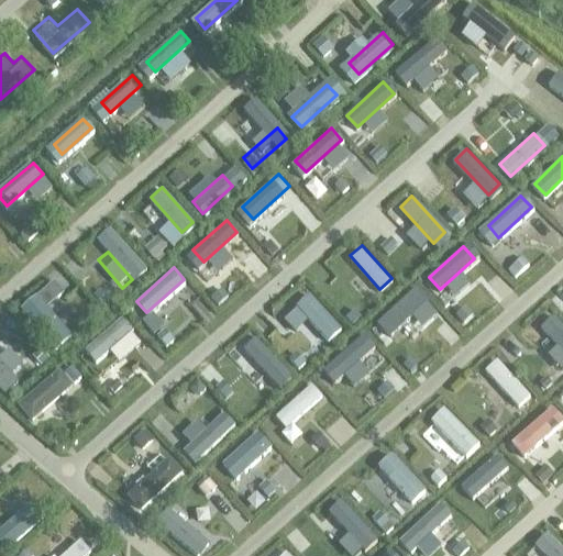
[(95,309),(70,280),(61,289),(85,318),(95,309)]
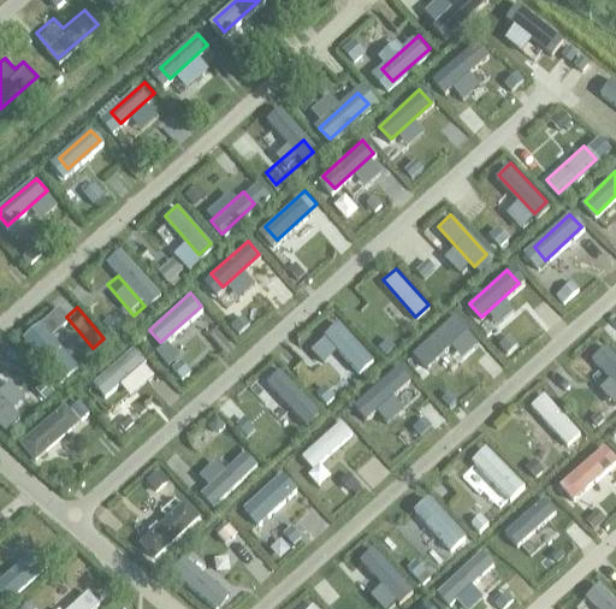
[(455,315),(419,349),(431,361),(466,329),(455,315)]
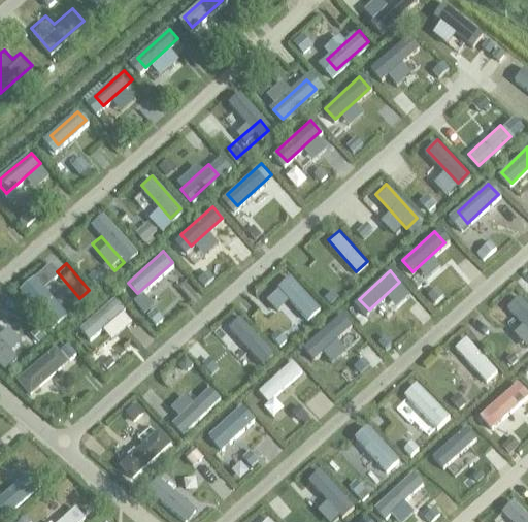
[(276,282),(307,316),(319,305),(288,271),(276,282)]
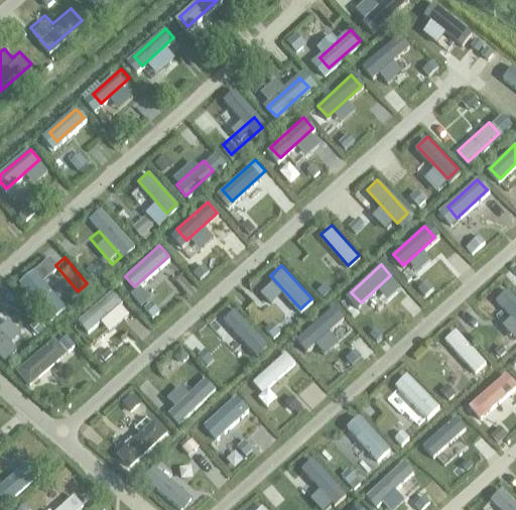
[(493,294),(515,320),(515,298),(504,285),(493,294)]
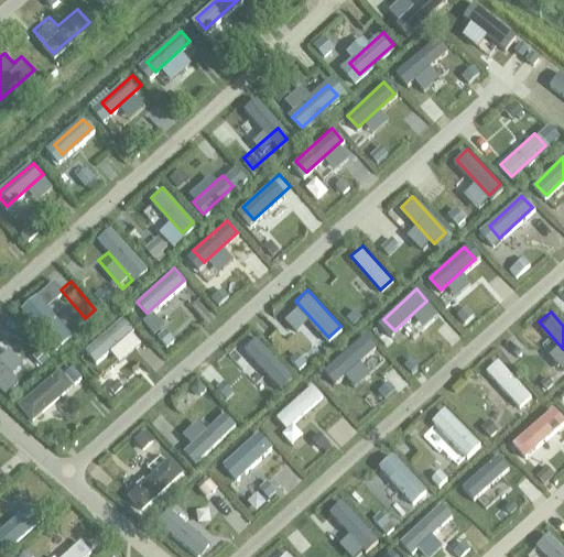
[(121,317),(85,349),(95,361),(132,329),(121,317)]
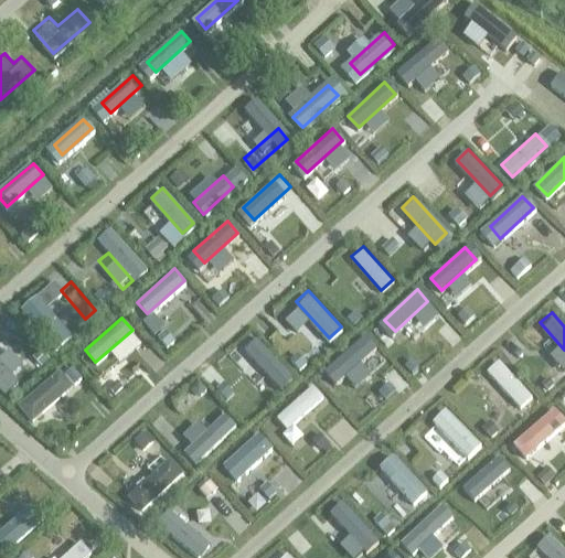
[(6,333),(33,365),(45,354),(18,323),(6,333)]
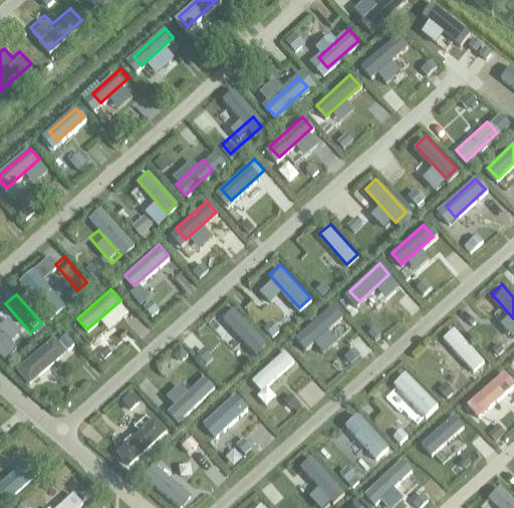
[(331,306),(298,335),(307,345),(341,316),(331,306)]
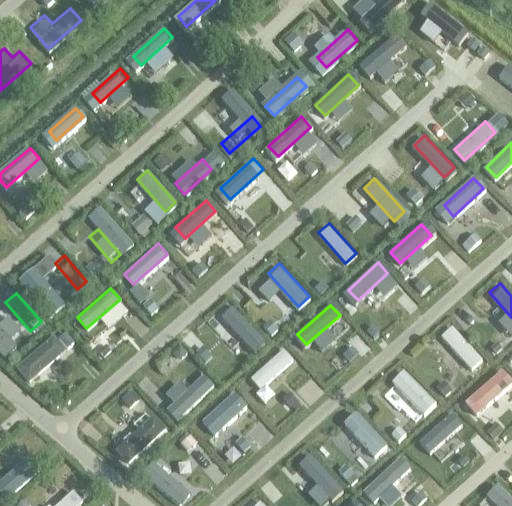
[(223,319),(250,349),(261,339),(234,309),(223,319)]
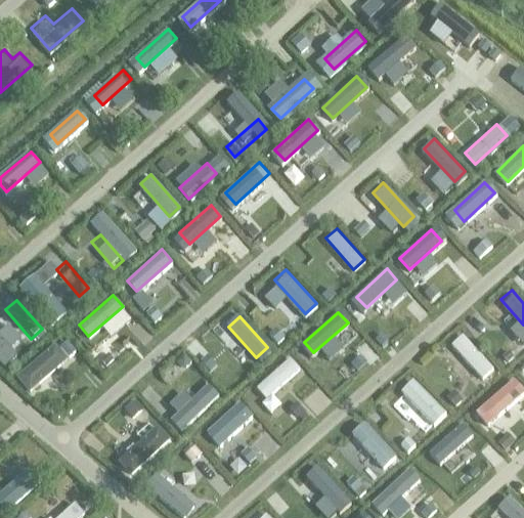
[(451,343),(482,376),(492,365),(462,333),(451,343)]
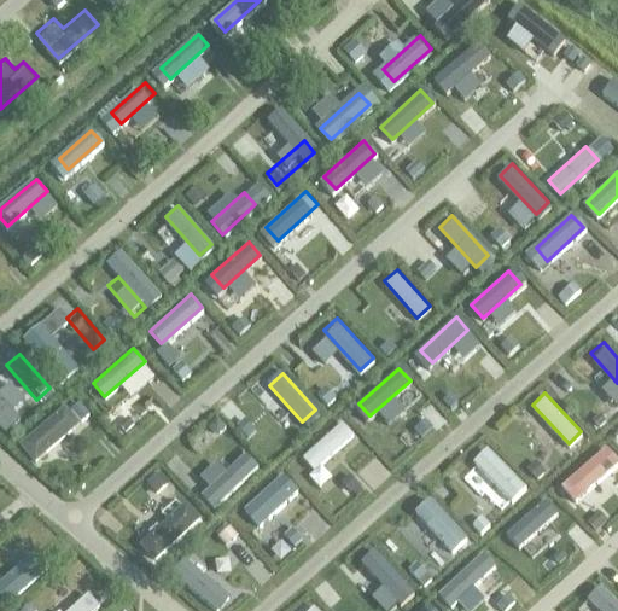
[(65,402),(18,442),(35,460),(81,422),(65,402)]
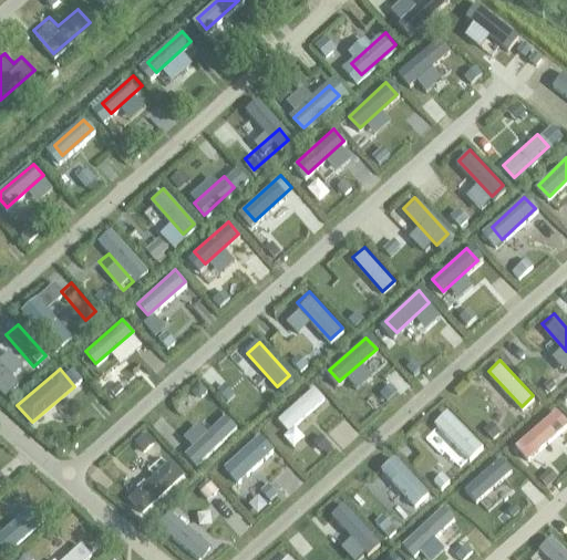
[(313,384),(277,416),(287,427),(323,395),(313,384)]
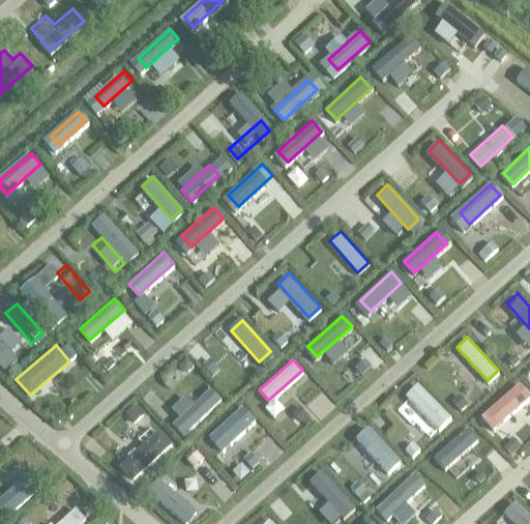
[(406,394),(438,428),(450,415),(418,382),(406,394)]
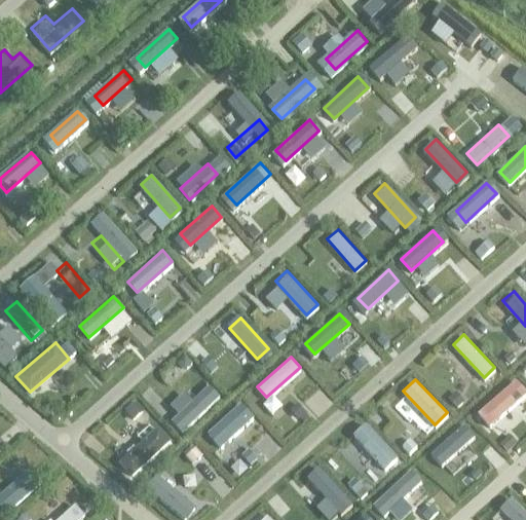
[(509,386),(479,412),(488,422),(517,397),(509,386)]
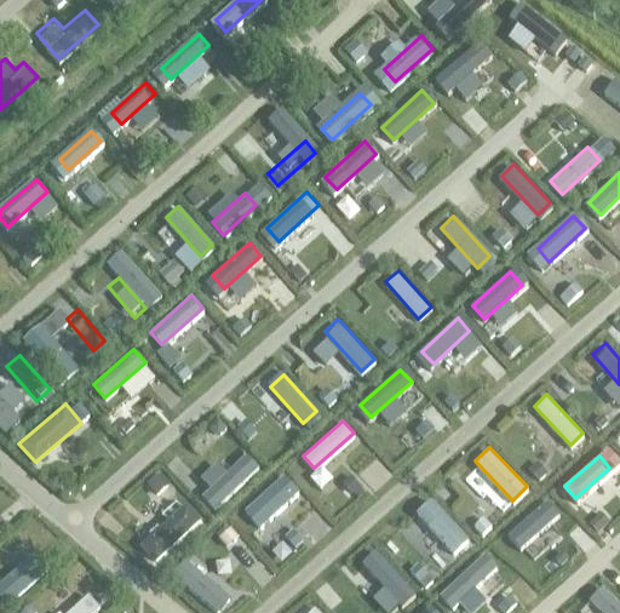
[(237,458),(201,492),(213,505),(250,471),(237,458)]
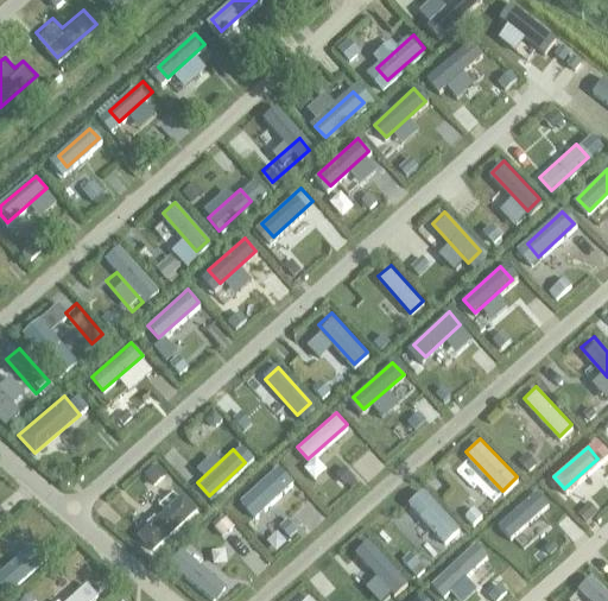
[(268,472),(236,500),(248,513),(268,494),(273,500),(283,491),(278,485),(279,484),(268,472)]
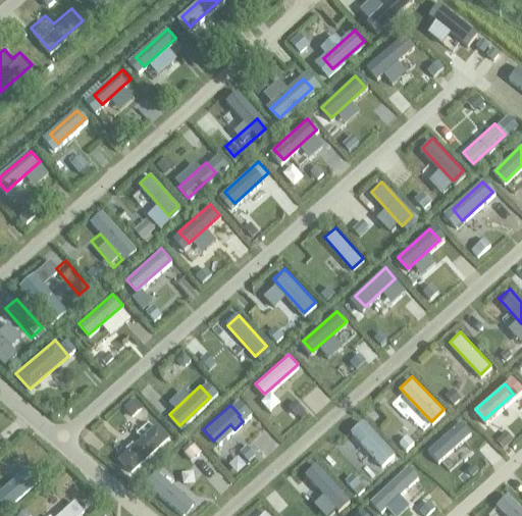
[(372,449),(368,452),(374,458),(377,456),(382,461),(393,452),(362,418),(352,427),(372,449)]
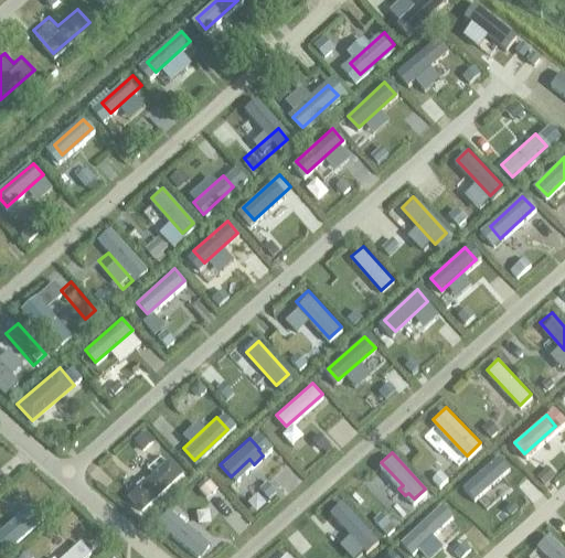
[(141,510),(183,471),(170,457),(128,495),(141,510)]
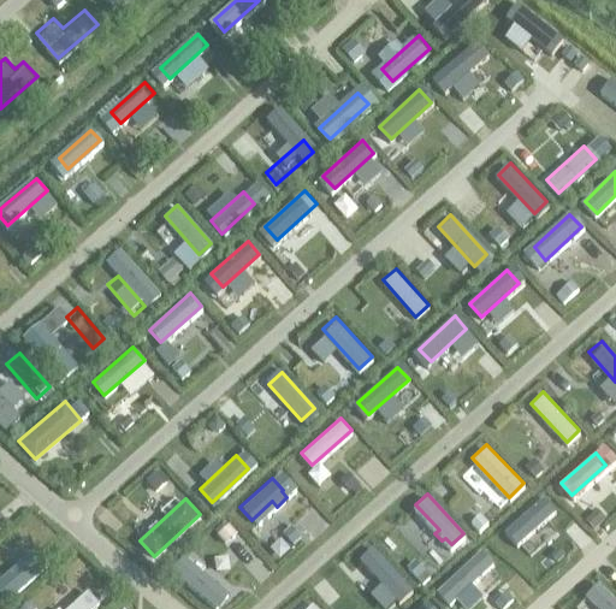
[(538,503),(498,538),(509,550),(549,515),(538,503)]
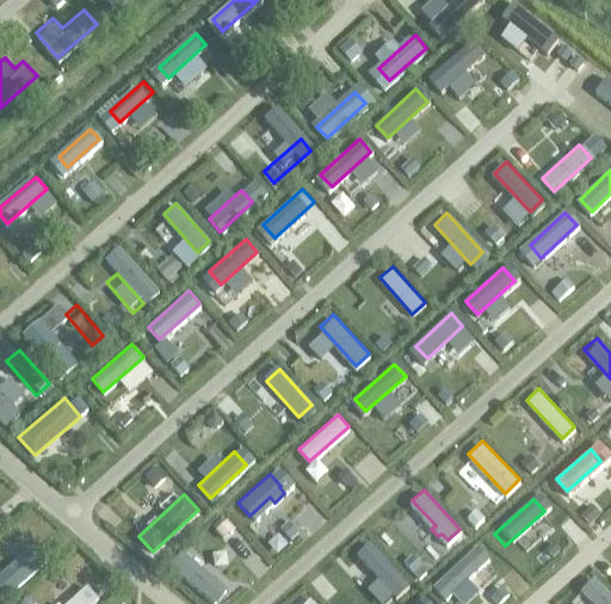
[(39,540),(0,573),(11,587),(51,553),(39,540)]
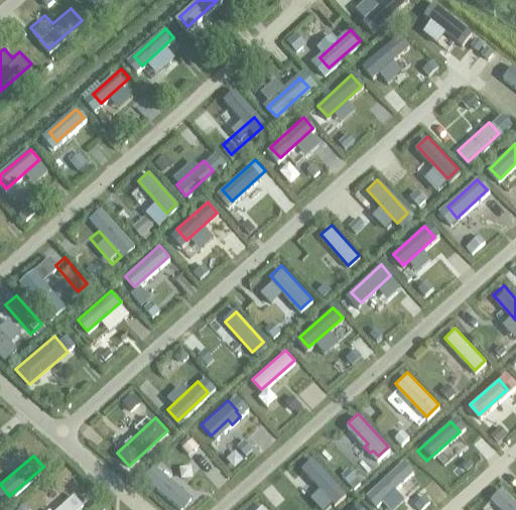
[(331,500),(341,491),(311,459),(301,468),(331,500)]
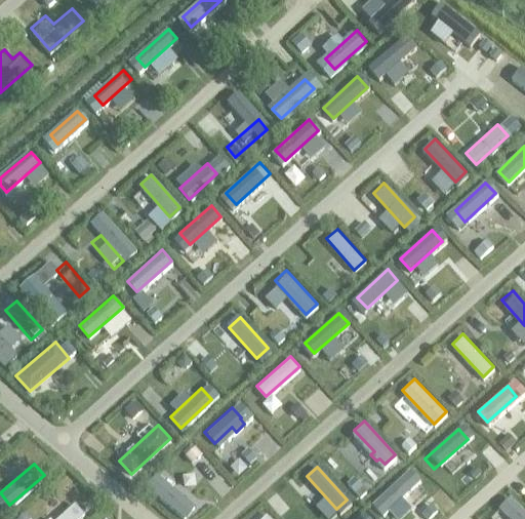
[(415,467),(381,496),(391,507),(411,488),(415,492),(423,486),(419,482),(425,477),(415,467)]
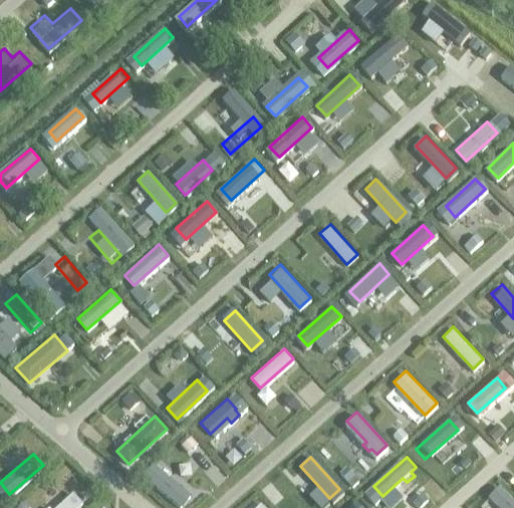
[(145,475),(174,500),(182,490),(154,465),(145,475)]
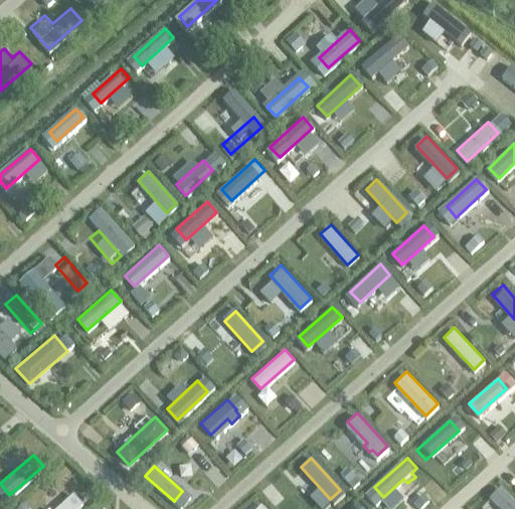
[(489,497),(501,508),(514,508),(514,501),(499,487),(489,497)]
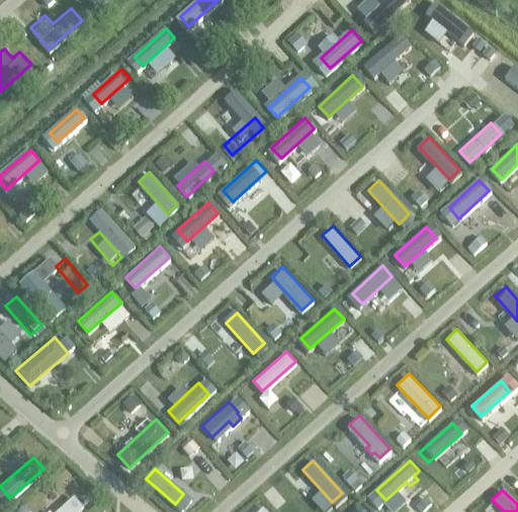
[(75,511),(83,505),(74,495),(54,511),(52,511),(50,509),(46,511),(75,511)]
